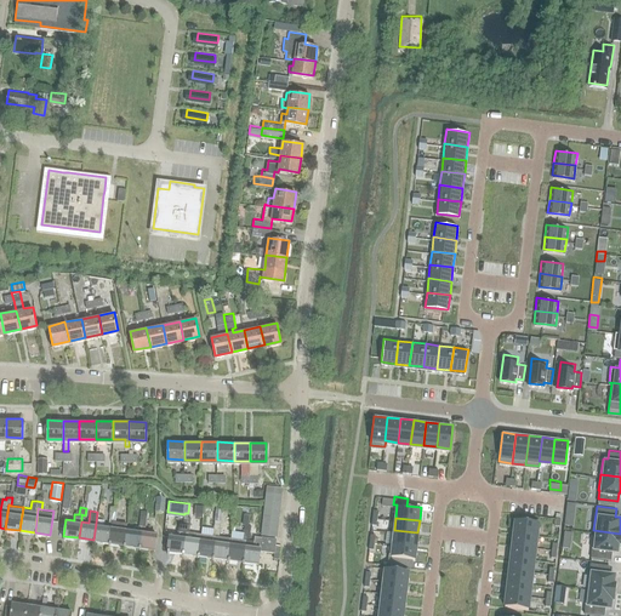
[(537,534),(539,520),(516,518),(513,530),(537,534)]
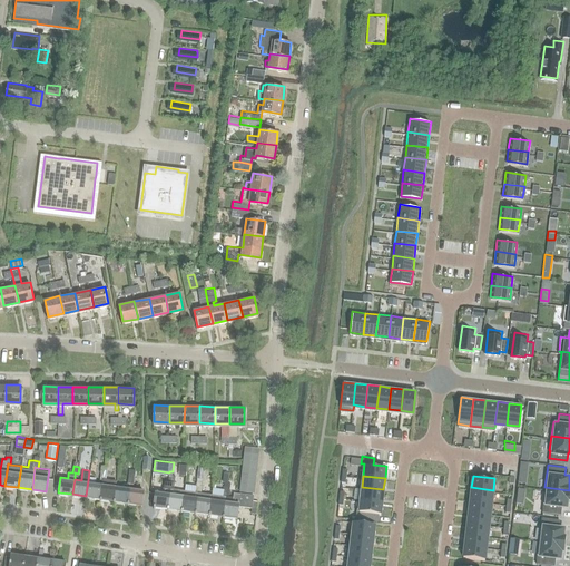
[(101,482),(100,498),(114,499),(116,485),(115,485),(116,479),(110,478),(109,484),(101,482)]
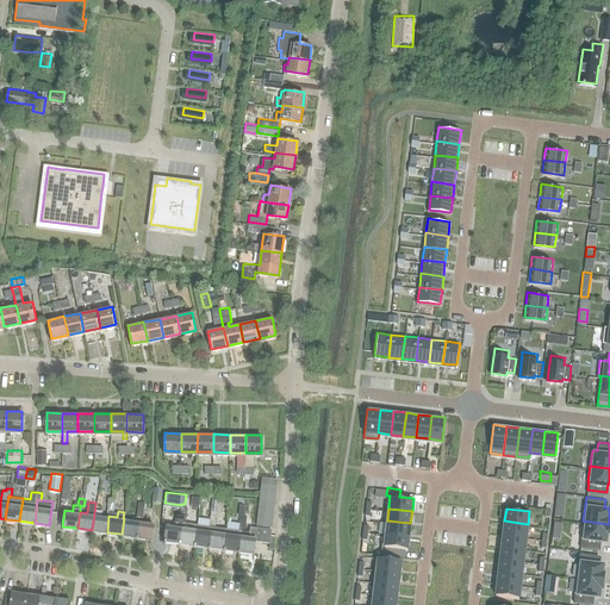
[(174,525),(167,524),(165,540),(180,542),(181,526),(182,518),(186,519),(186,513),(180,512),(176,512),(174,525)]
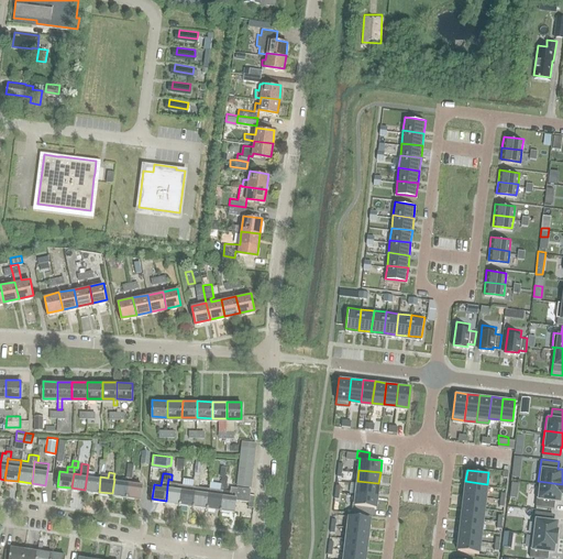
[(99,492),(100,477),(87,474),(85,490),(99,492)]
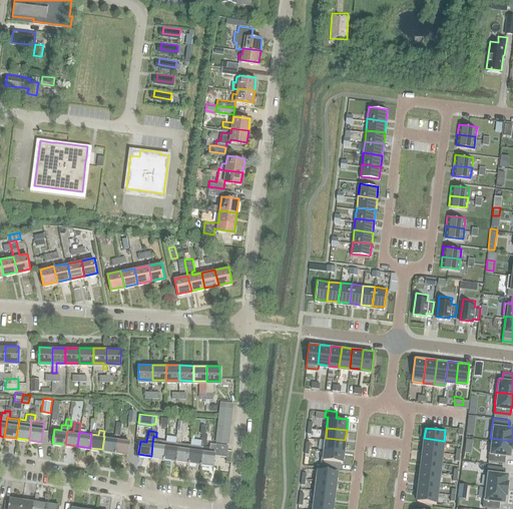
[(110,437),(104,436),(102,449),(115,451),(117,437),(116,437),(117,433),(111,432),(110,437)]
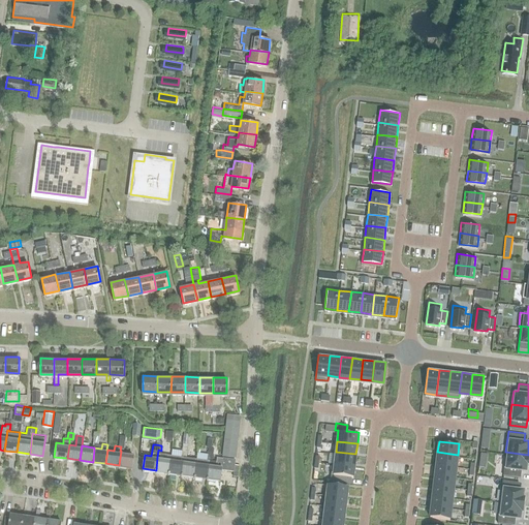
[(182,473),(184,455),(187,455),(188,449),(182,448),(181,455),(172,453),(168,472),(182,473)]
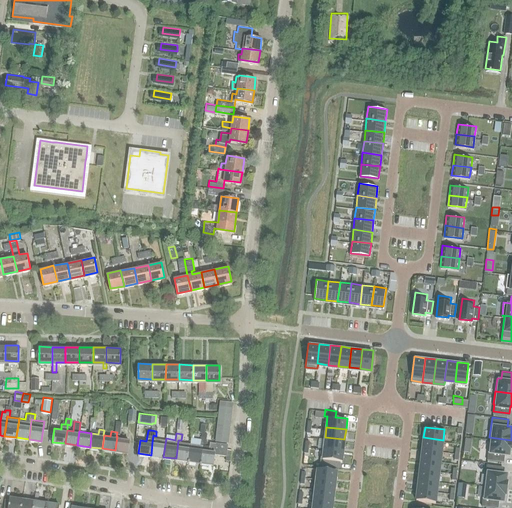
[(129,438),(117,436),(115,450),(127,452),(129,438)]
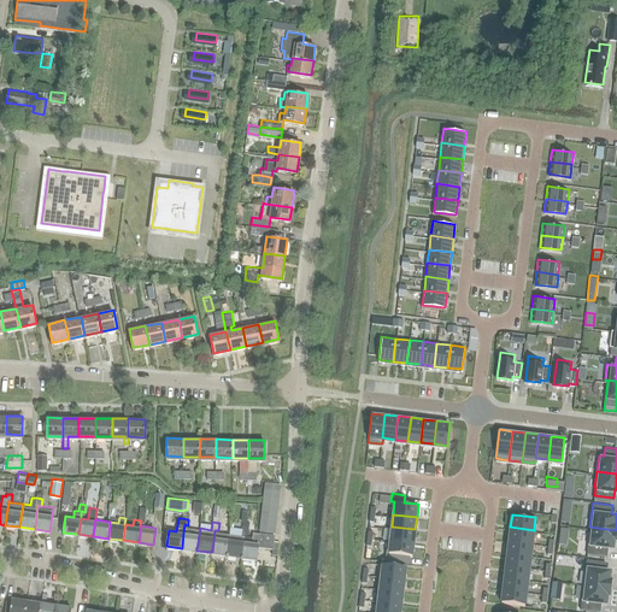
[(242,557),(245,541),(245,534),(248,535),(250,527),(242,527),(242,534),(230,533),(227,554),(242,557)]
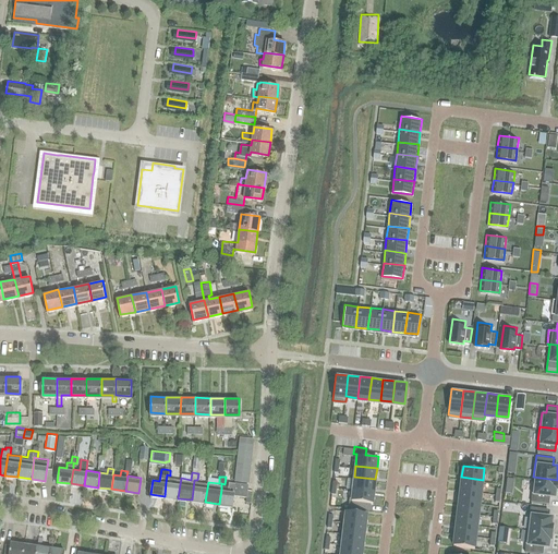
[(354,477),(353,486),(353,488),(374,490),(375,479),(354,477)]
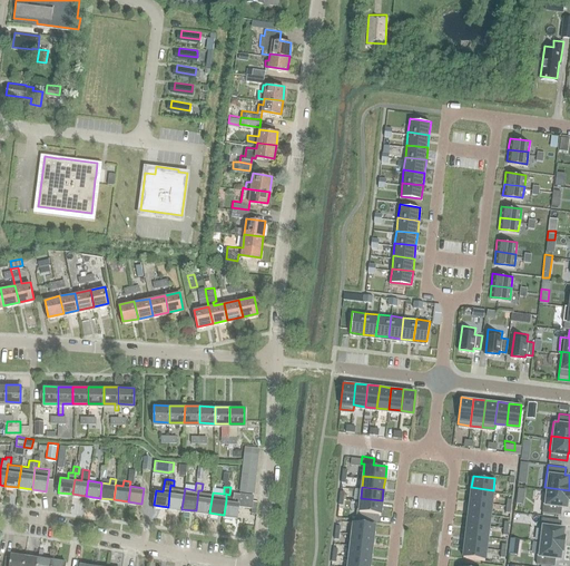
[(470,498),(491,501),(493,490),(471,487),(470,498)]
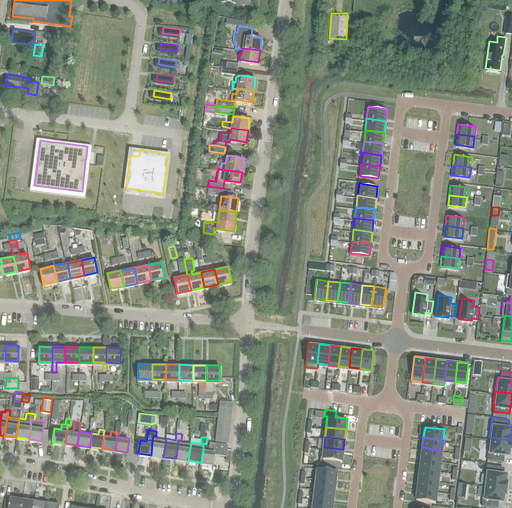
[(511,446),(511,440),(489,437),(488,450),(487,457),(503,459),(504,452),(508,453),(509,446),(511,446)]
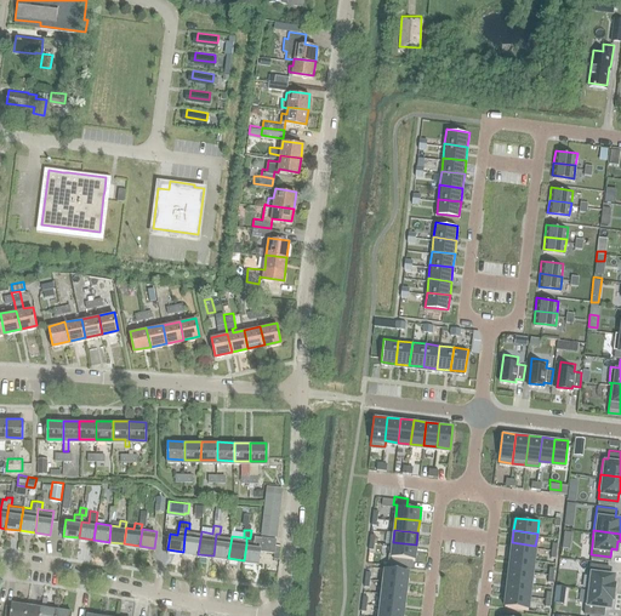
[(198,554),(201,531),(194,531),(193,537),(184,536),(183,552),(198,554)]
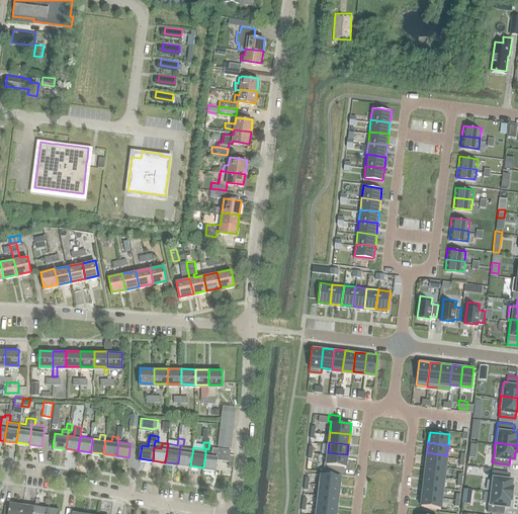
[(183,445),(180,445),(178,463),(190,465),(193,447),(183,445)]
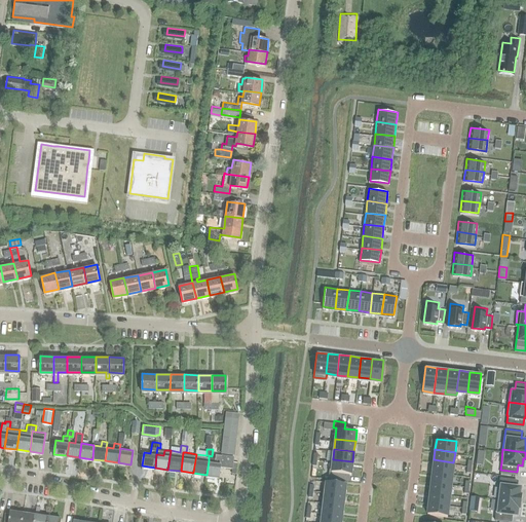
[(215,456),(212,456),(209,455),(209,461),(207,475),(218,476),(220,464),(232,467),(232,471),(236,472),(237,459),(232,459),(233,454),(216,452),(215,456)]
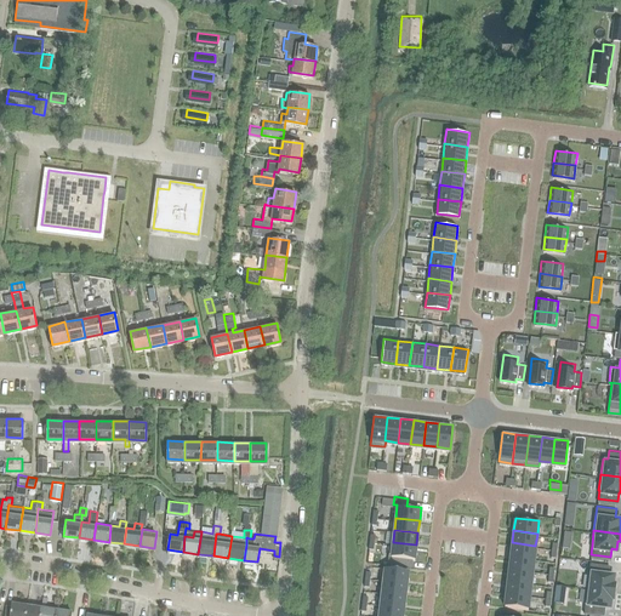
[(416,545),(393,542),(393,541),(389,541),(388,554),(412,557),(415,557),(416,545)]
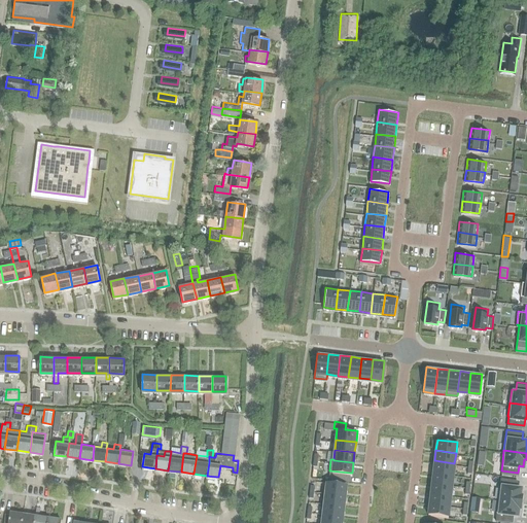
[(454,463),(434,460),(433,471),(453,474),(454,463)]
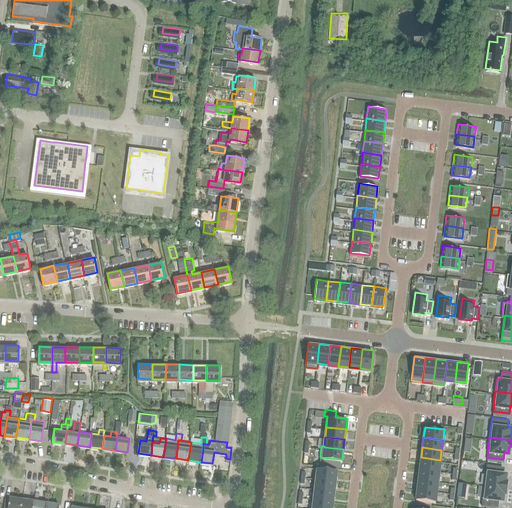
[(320,457),(319,464),(339,466),(340,459),(320,457)]
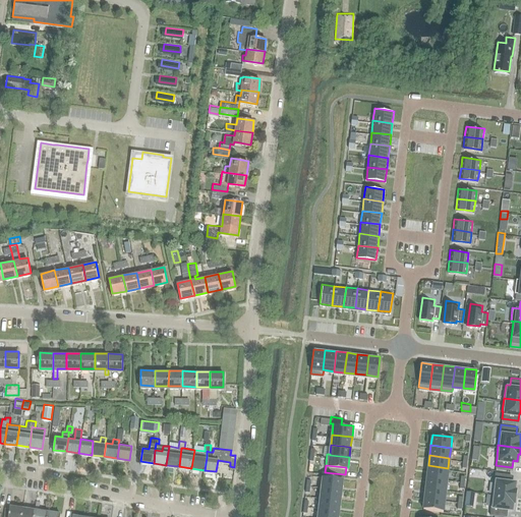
[(427,475),(447,478),(448,468),(428,465),(427,475)]
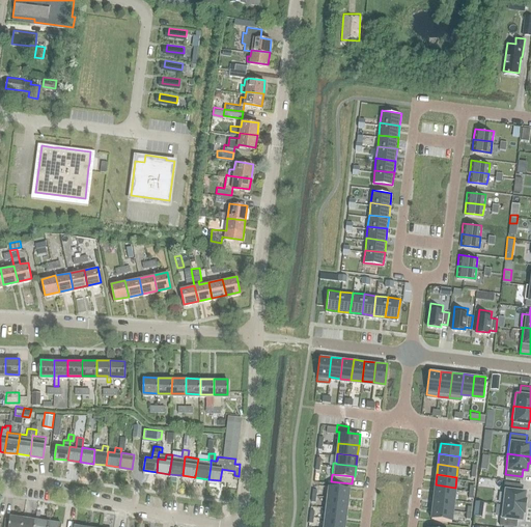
[(502,501),(525,504),(526,497),(524,497),(525,490),(521,490),(522,482),(505,480),(504,488),(503,488),(502,501)]
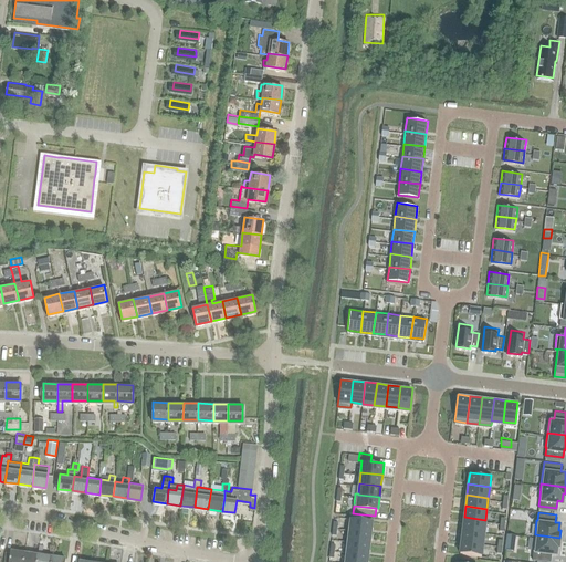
[(370,530),(373,519),(350,516),(349,528),(370,530)]
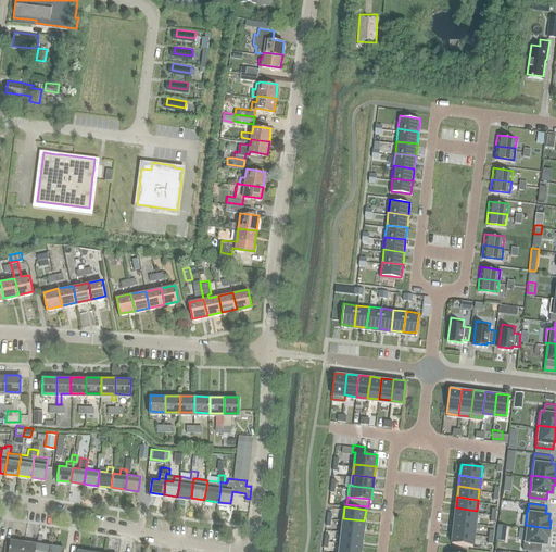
[(454,518),(476,522),(477,511),(456,507),(454,518)]
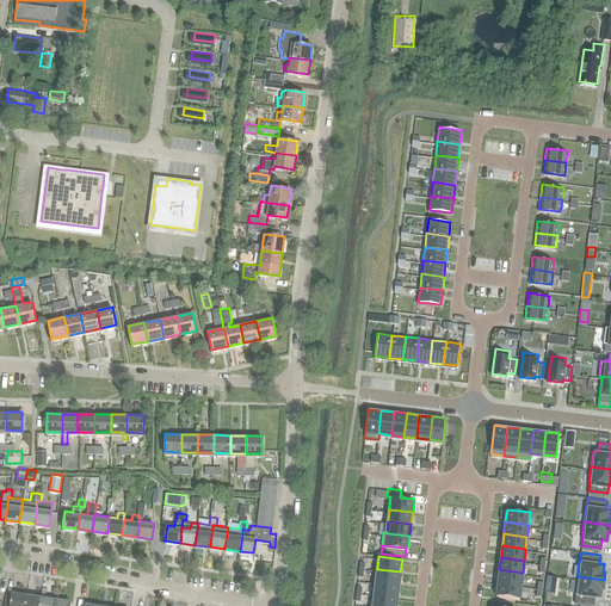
[(399,583),(400,572),(377,569),(376,581),(399,583)]
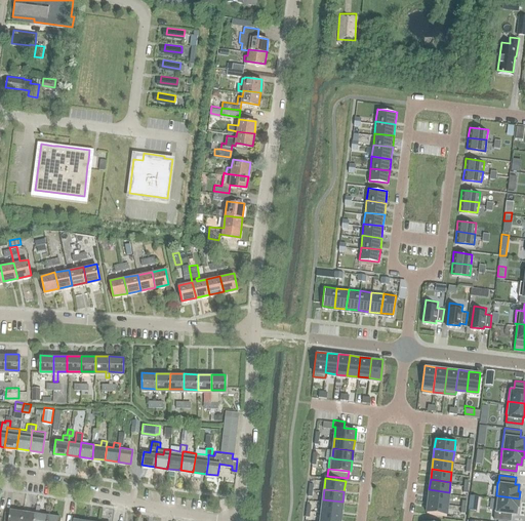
[(428,499),(448,503),(449,492),(429,489),(428,499)]
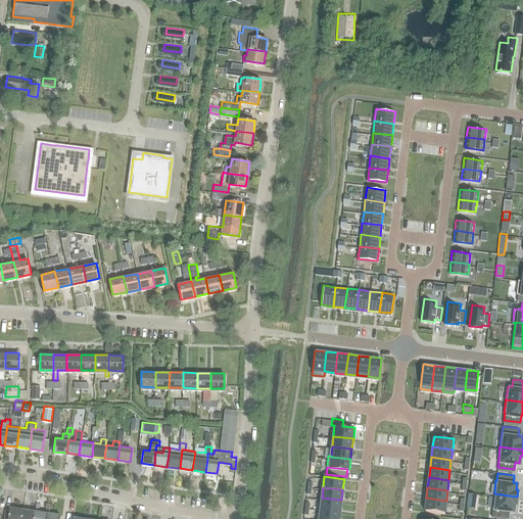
[(517,497),(494,493),(492,507),(493,507),(492,514),(509,516),(510,509),(514,510),(515,503),(516,503),(517,497)]
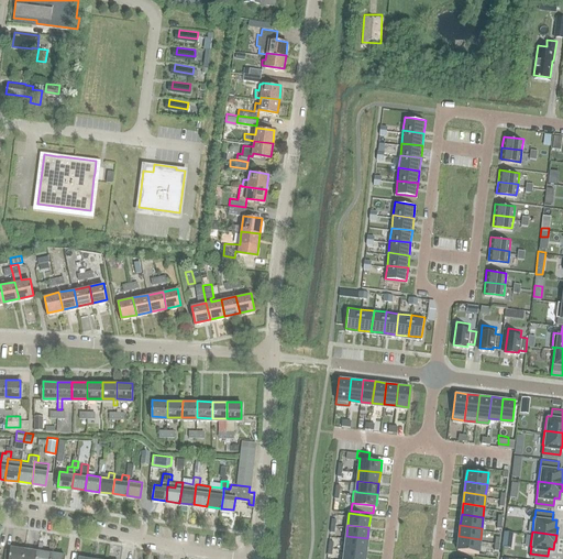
[(366,549),(367,538),(346,536),(345,547),(366,549)]
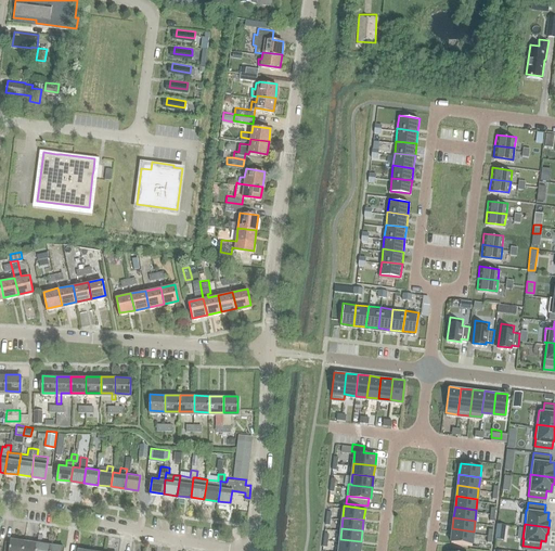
[(451,540),(472,542),(474,532),(452,528),(451,540)]
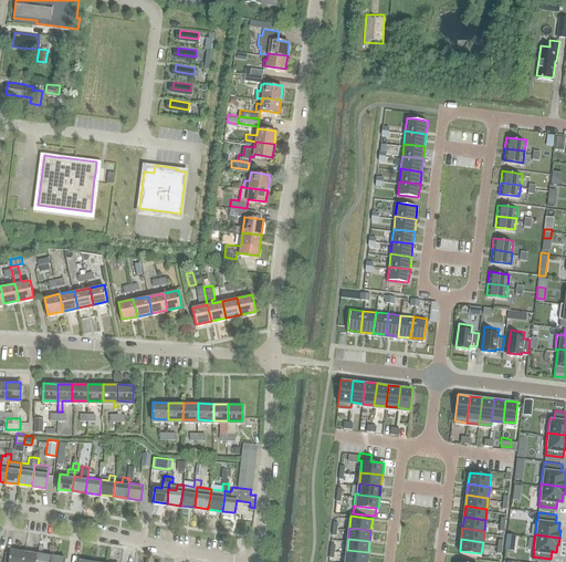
[(23,561),(25,551),(11,549),(9,561),(23,561)]
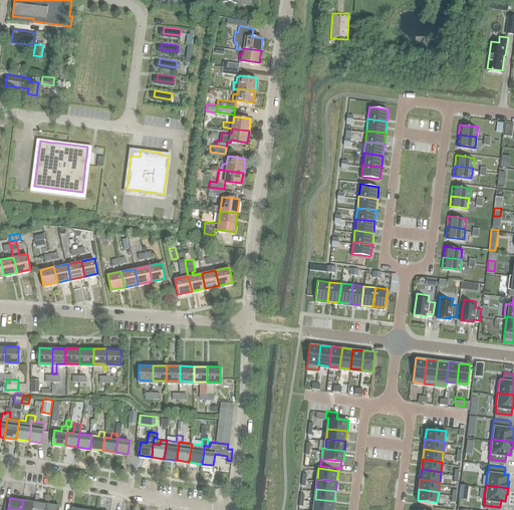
[(320,509),(332,509),(334,501),(315,499),(313,509),(320,509)]
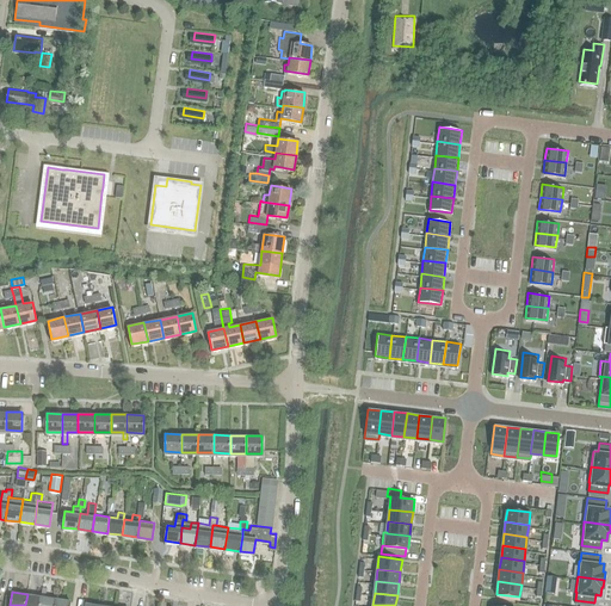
[(39,605),(42,595),(28,594),(25,605),(39,605)]
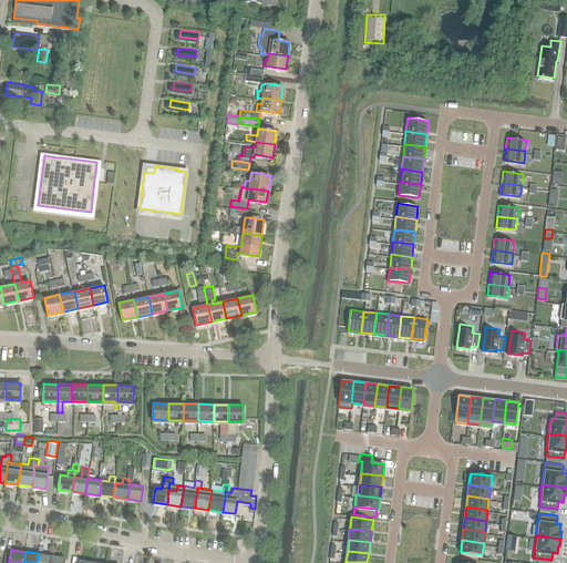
[(51,562),(52,555),(39,553),(37,562),(51,562)]
